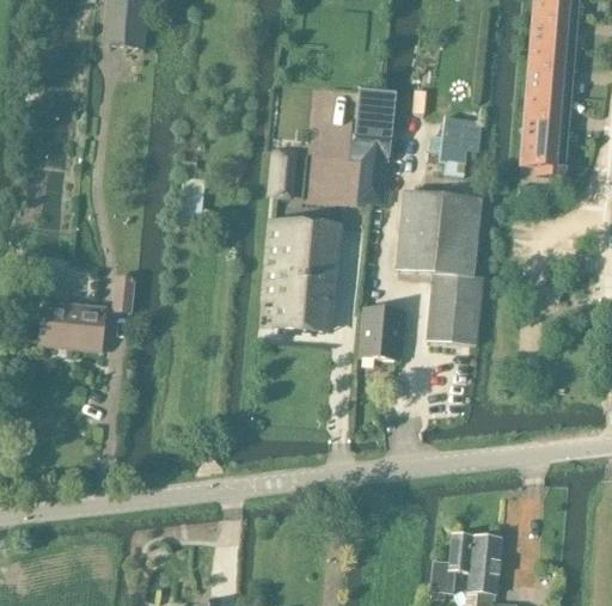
[(144,48),(148,0),(105,0),(101,43),(144,48)]
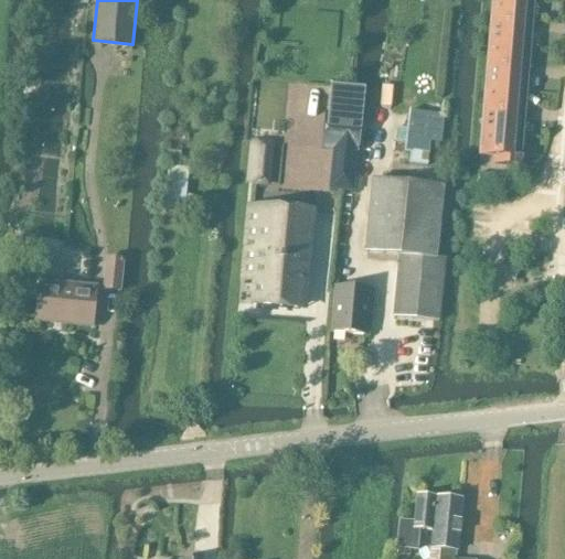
[(492,0),(479,151),(494,152),(493,160),(521,162),(534,0),(492,0)]
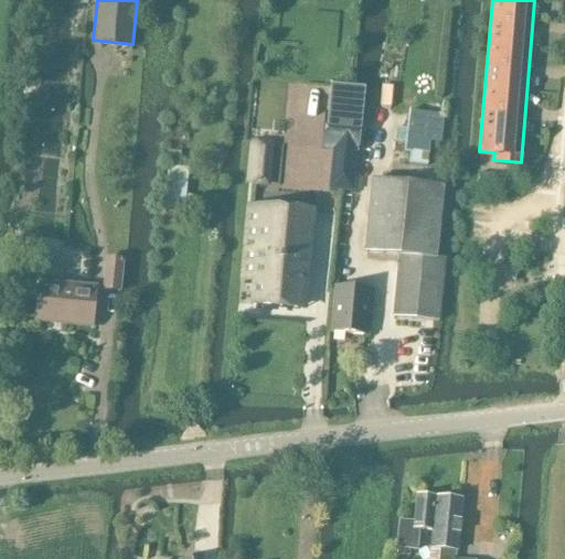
[(426,161),(428,141),(428,137),(443,139),(445,109),(407,106),(405,122),(396,121),(395,135),(404,136),(403,148),(409,148),(408,159),(426,161)]
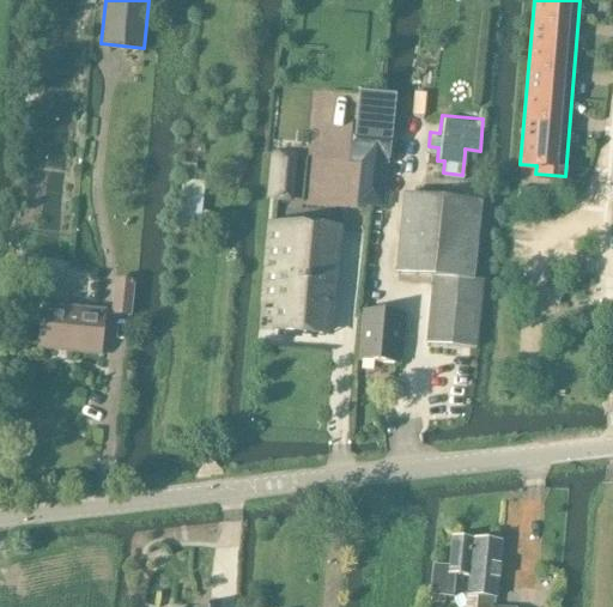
[(304,119),(302,161),(334,164),(337,121),(304,119)]
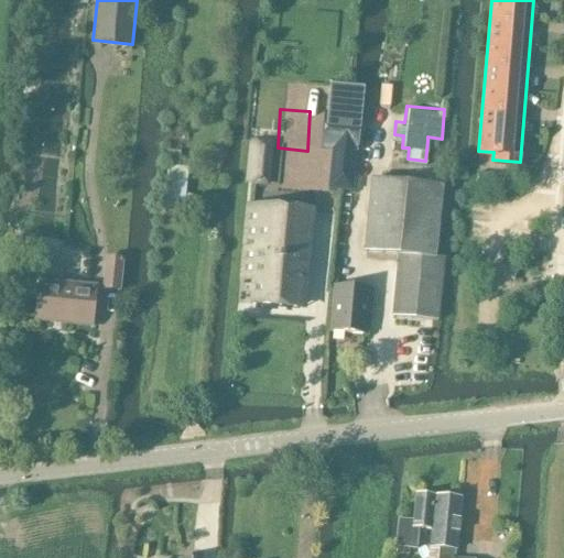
[(249,135),(245,179),(269,182),(273,138),(249,135)]
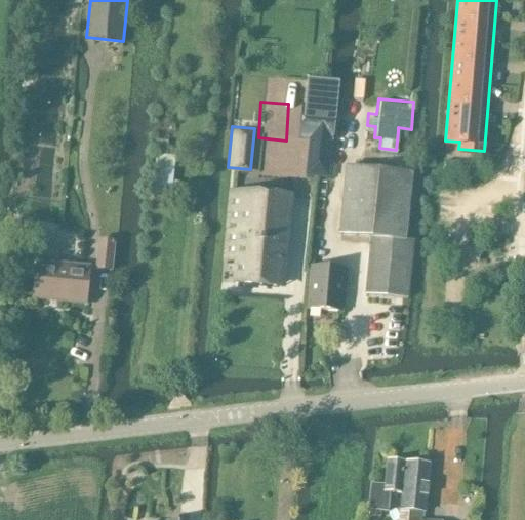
[(155,151),(152,189),(171,191),(174,153),(166,153),(155,151)]
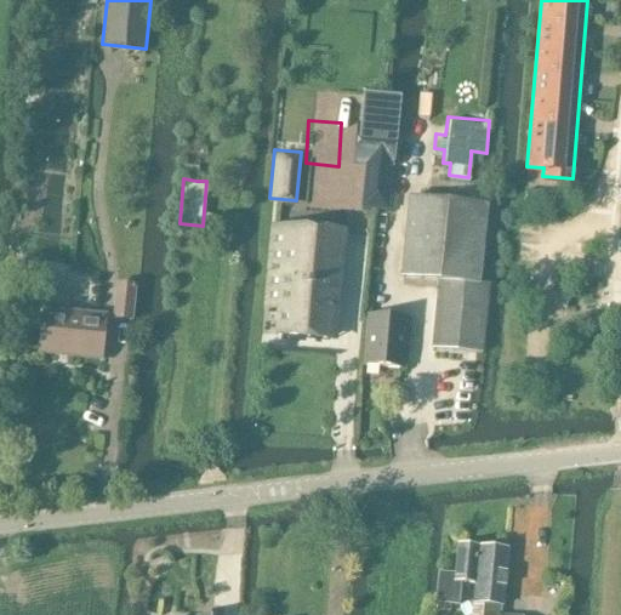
[(480,349),(488,280),(478,279),(485,203),(408,194),(399,272),(438,277),(431,343),(480,349)]
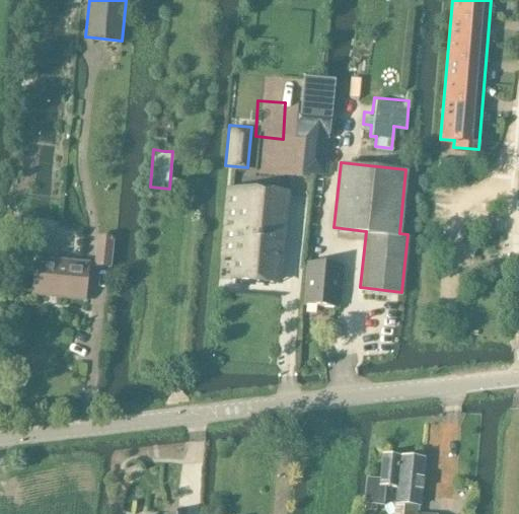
[(286,195),(269,194),(228,190),(221,255),(233,258),(231,279),(272,283),(274,261),(279,262),(286,195)]
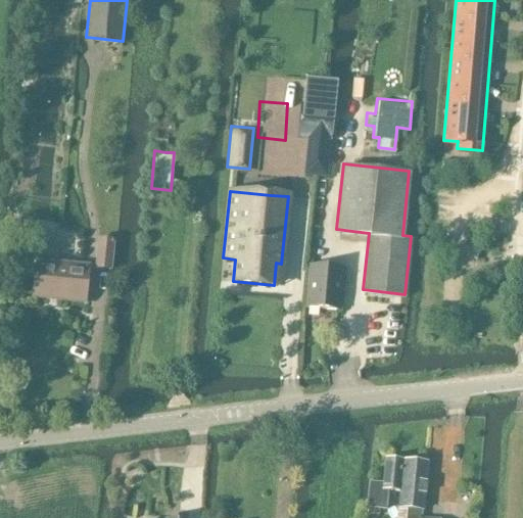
[(110,266),(113,237),(99,235),(96,265),(110,266)]
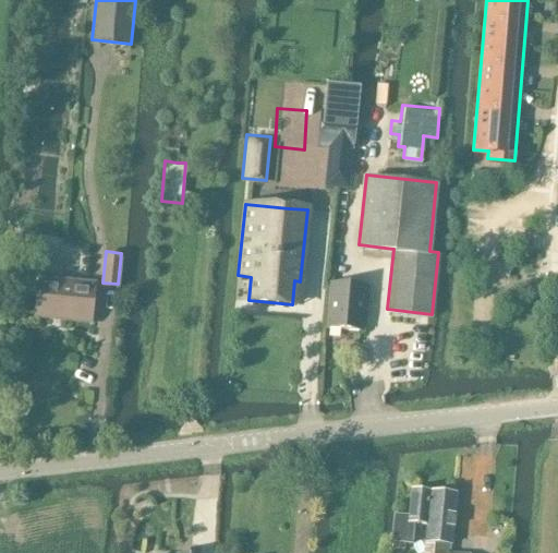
[(509,275),(510,257),(499,256),(498,274),(509,275)]
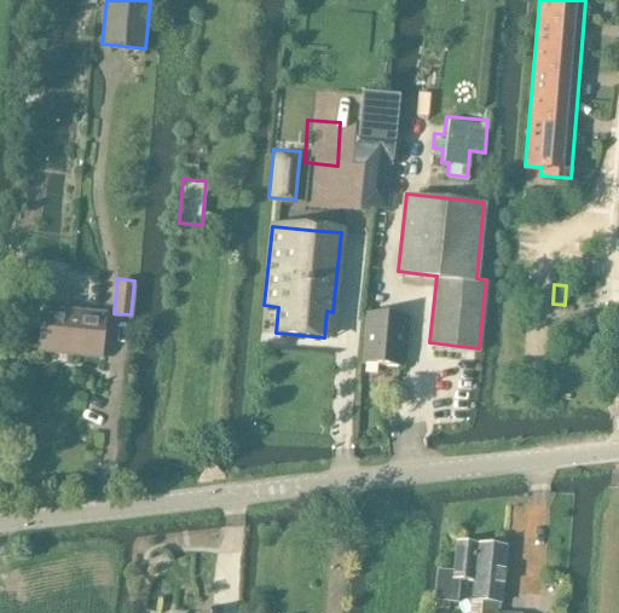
[(42,306),(38,348),(99,354),(104,312),(42,306)]
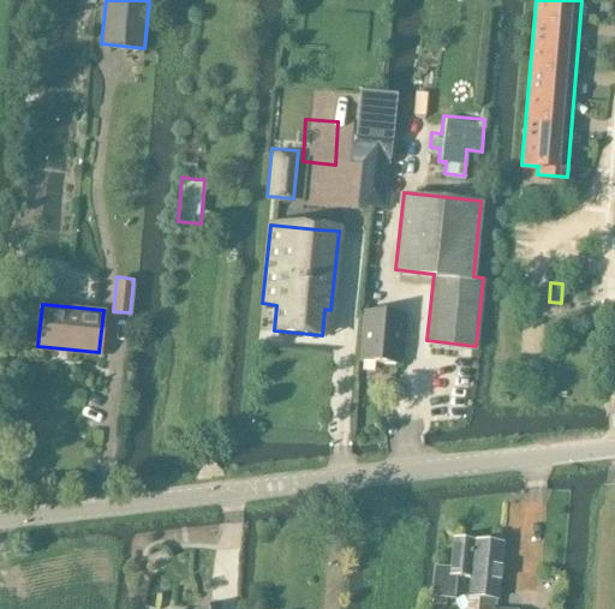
[(360,308),(356,357),(398,360),(402,311),(360,308)]
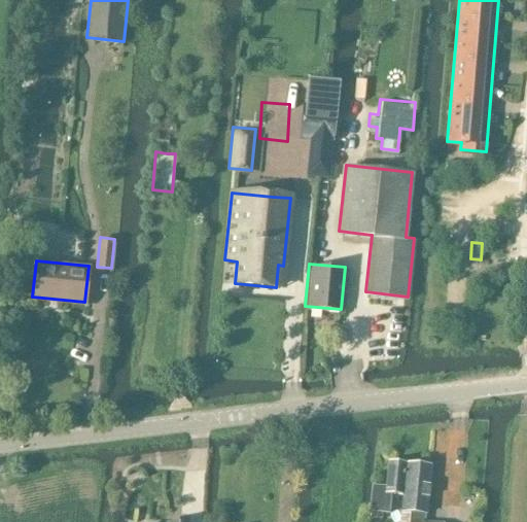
[(370,508),(369,515),(382,516),(382,510),(389,510),(391,490),(393,490),(393,491),(395,491),(403,491),(400,521),(440,521),(425,520),(430,463),(388,459),(386,483),(372,482),(369,508),(370,508)]
